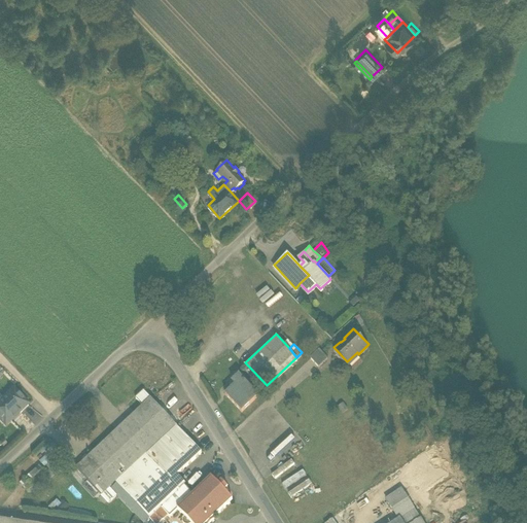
[(310,355),(318,364),(327,355),(319,347),(310,355)]
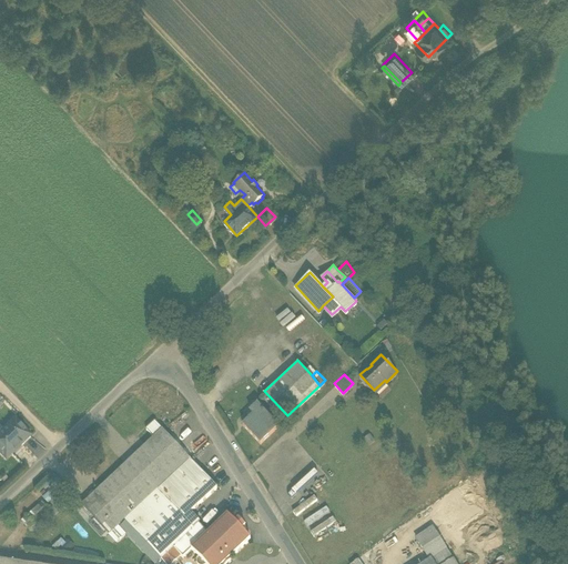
[(385,380),(374,390),(376,391),(386,382),(385,380)]
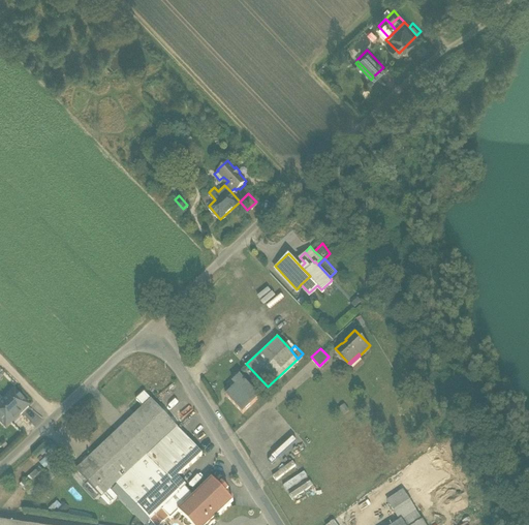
[(226,393),(243,410),(259,395),(240,374),(232,380),(236,383),(226,393)]
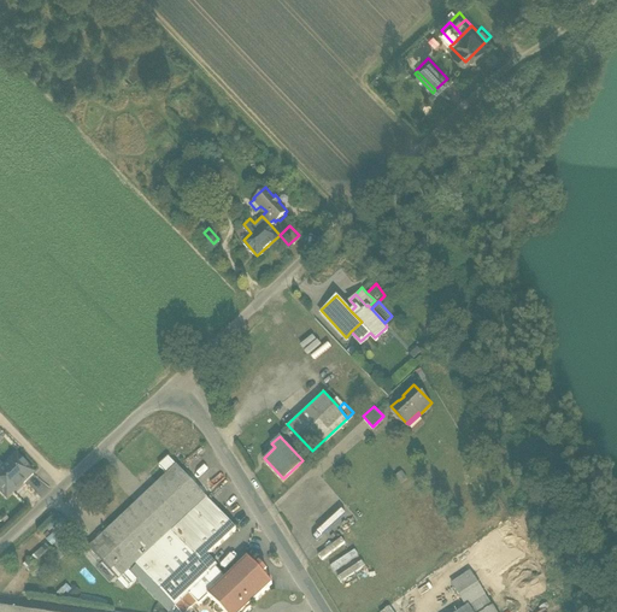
[(16,452),(9,458),(16,466),(23,460),(16,452)]
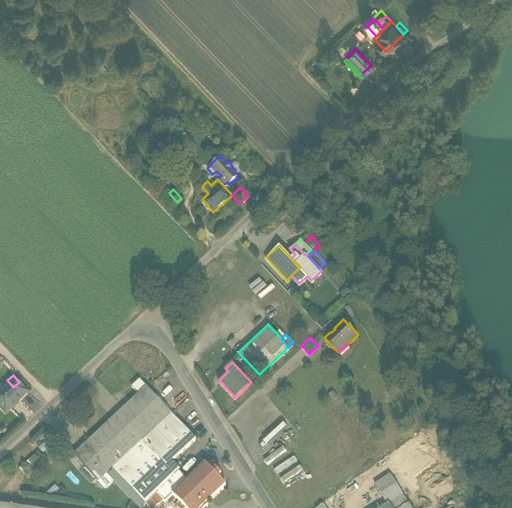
[(0,405),(5,411),(19,397),(11,389),(13,387),(7,380),(0,387),(0,405)]
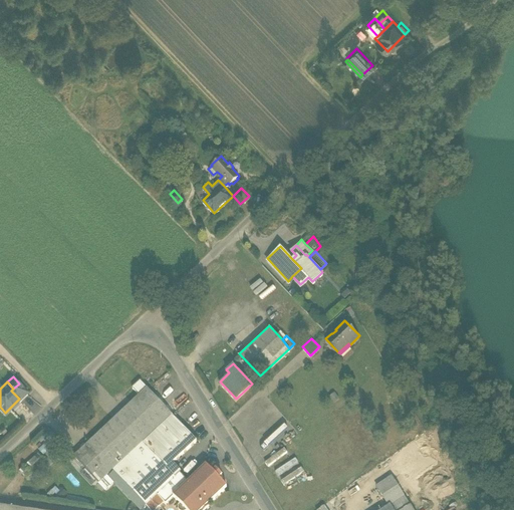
[(19,399),(20,400),(27,393),(19,384),(13,389),(11,391),(19,399)]
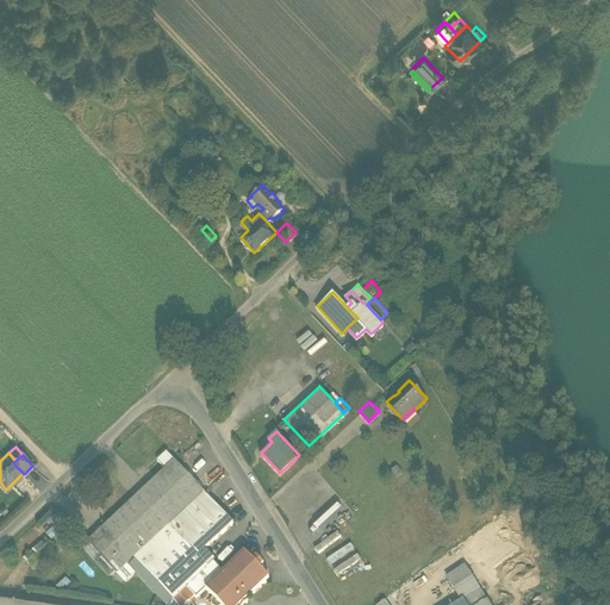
[(129,559),(134,554),(168,522),(204,488),(174,456),(99,526),(129,559)]
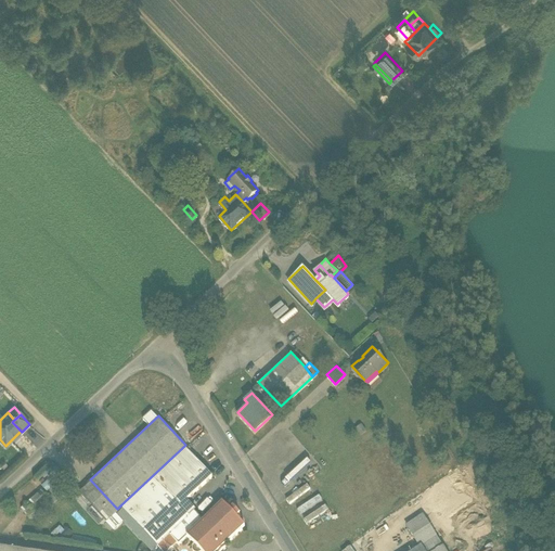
[(185,445),(153,475),(189,513),(194,508),(193,508),(195,507),(186,497),(211,473),(185,445)]
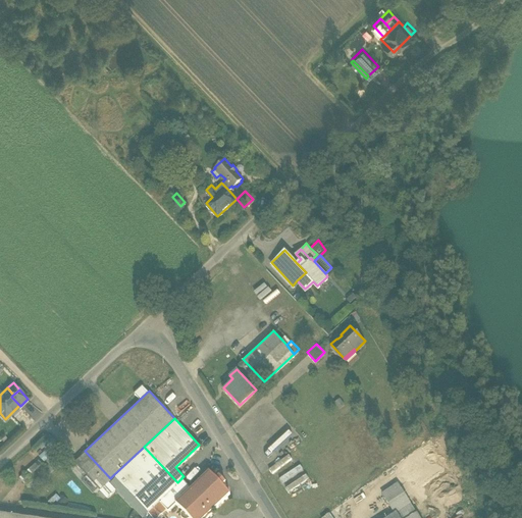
[(43,444),(56,458),(67,447),(54,432),(43,444)]
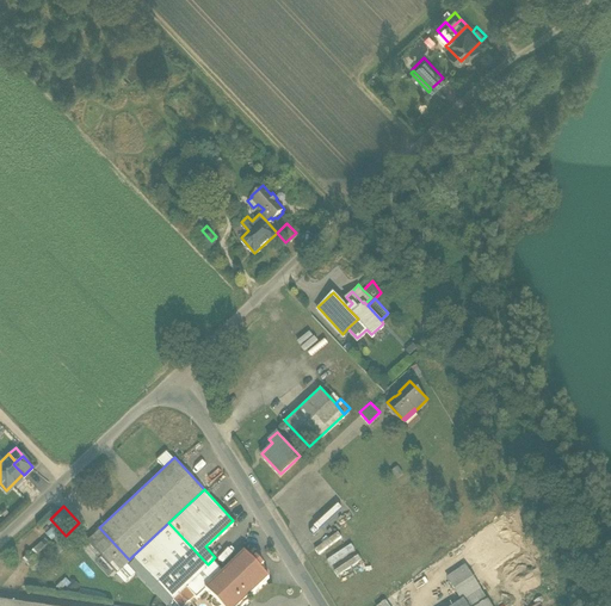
[(209,564),(208,564),(168,523),(134,555),(173,598),(186,585),(209,564)]
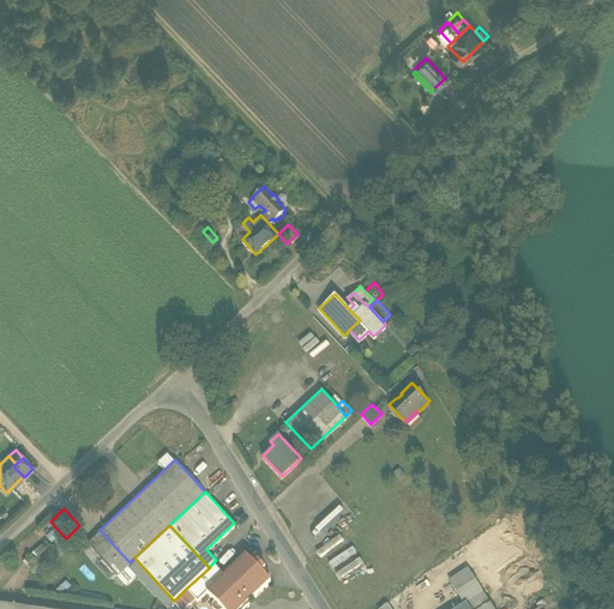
[(89,541),(118,573),(127,565),(130,562),(100,530),(89,541)]
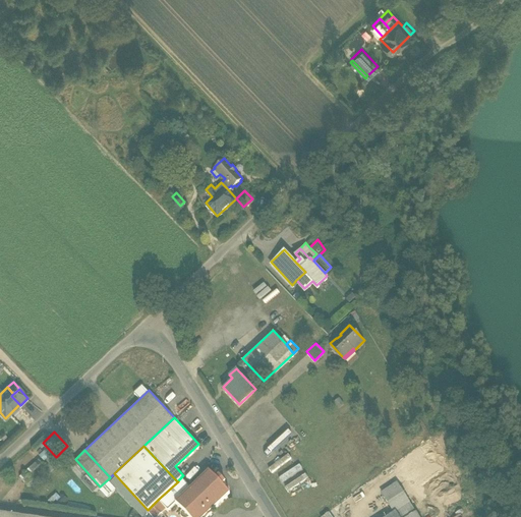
[(19,474),(26,482),(46,464),(39,457),(19,474)]
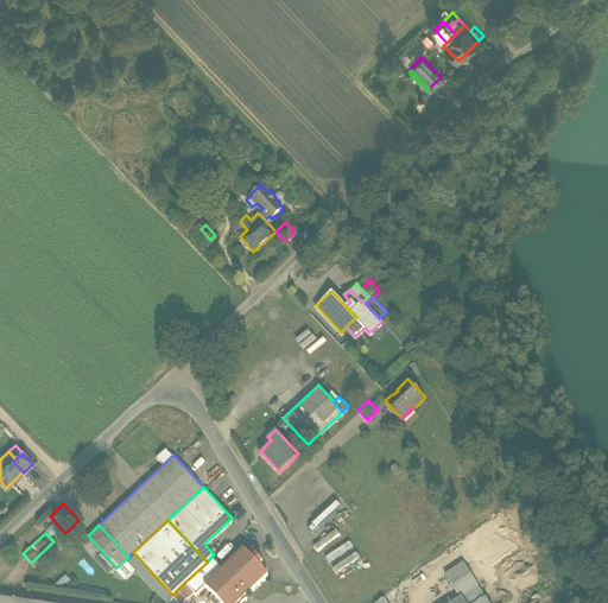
[(204,584),(222,602),(235,602),(268,572),(244,546),(222,566),(204,584)]
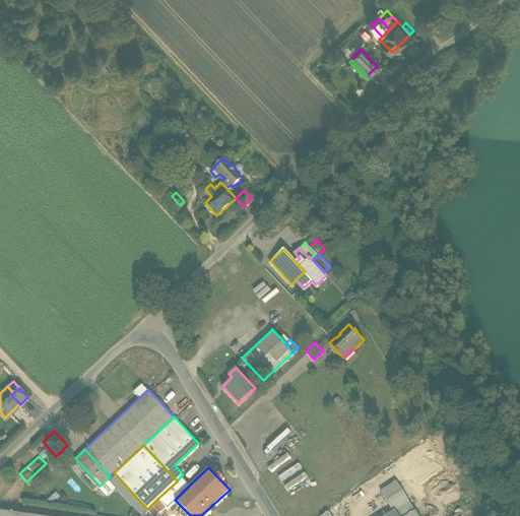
[(166,505),(168,507),(175,500),(190,485),(182,475),(177,480),(178,480),(158,498),(166,505)]
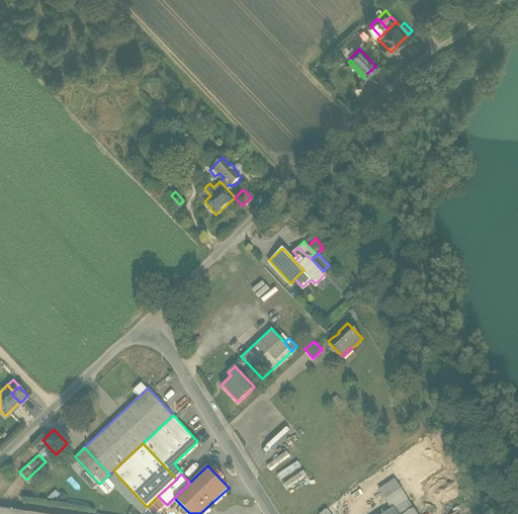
[(114,484),(107,477),(99,484),(106,491),(114,484)]
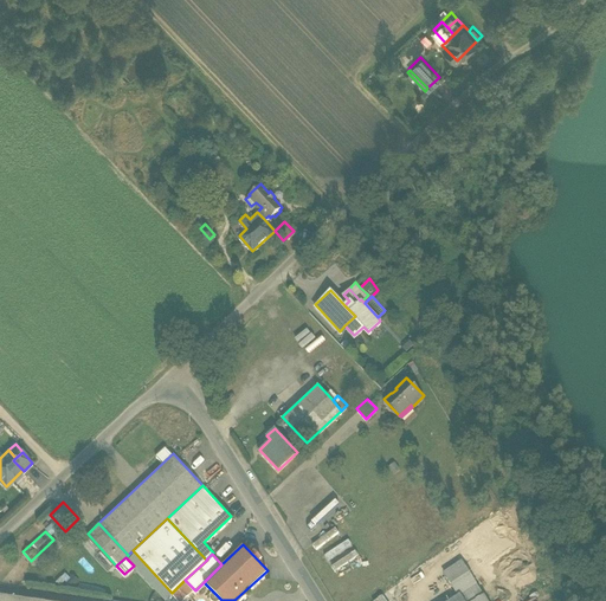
[(446,572),(461,594),(447,600),(489,600),(478,582),(464,561),(446,572)]
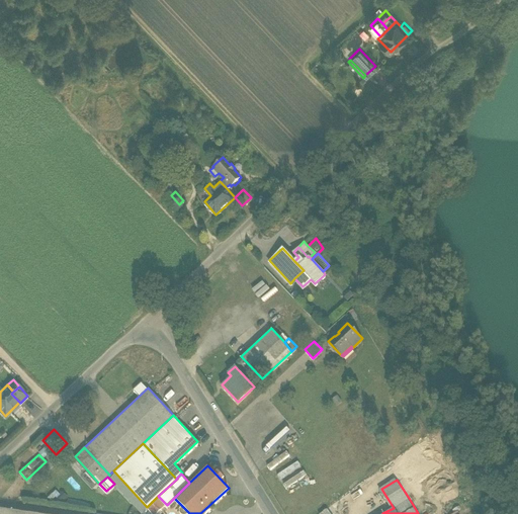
[(61,486),(53,493),(60,500),(67,494),(61,486)]
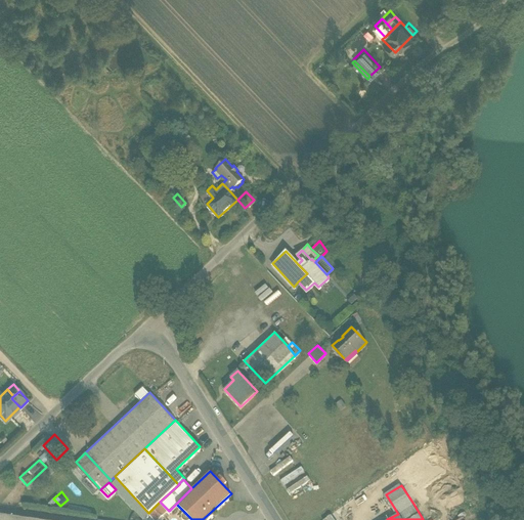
[(155,519),(167,509),(160,502),(148,513),(155,519)]
